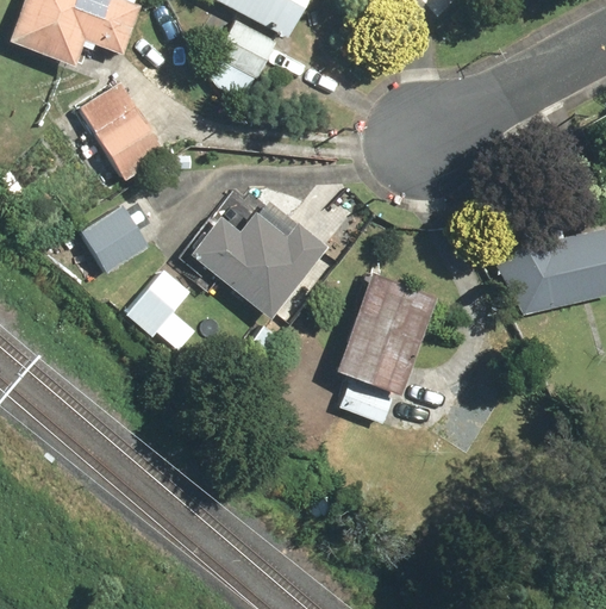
[(24,0),(8,42),(75,67),(85,42),(123,56),(143,4),(133,0),(24,0)]
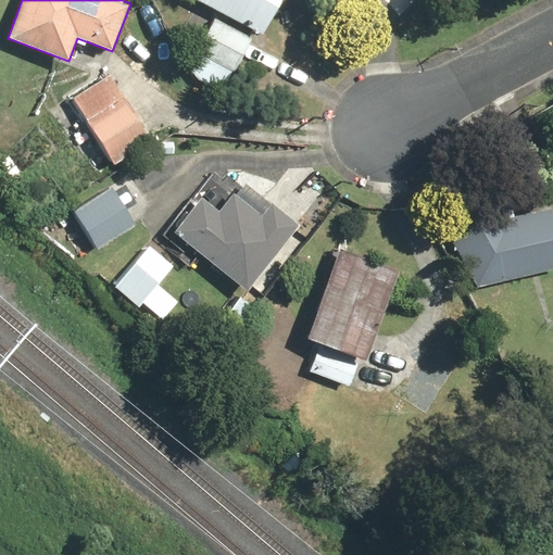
[(197,0),(262,36),(280,0),(197,0)]
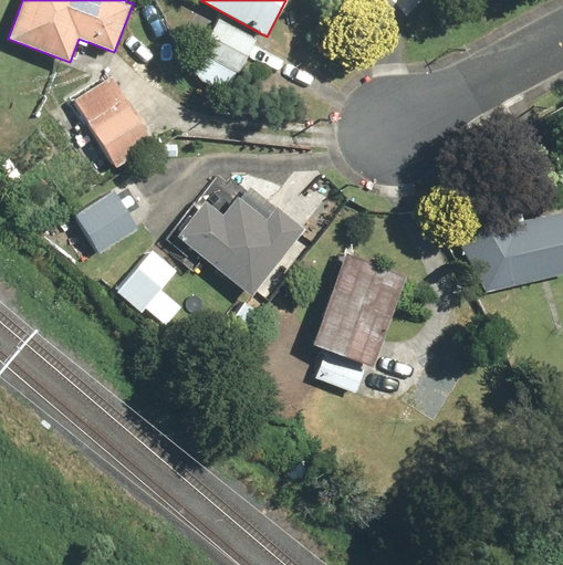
[(258,39),(219,19),(193,70),(230,90),(258,39)]
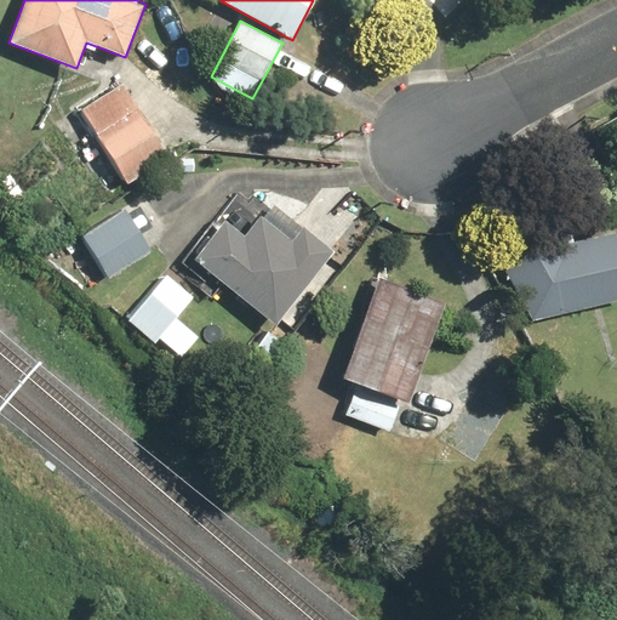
[(125,81),(81,108),(127,182),(171,157),(125,81)]
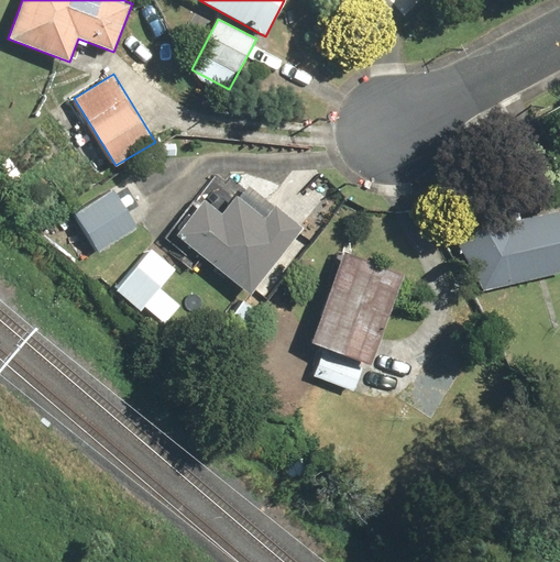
[(114,188),(75,213),(99,251),(138,227),(114,188)]
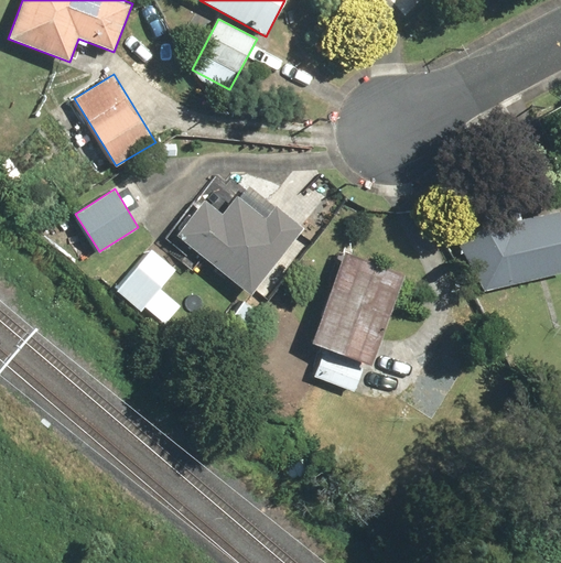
[(223,214),(205,199),(176,236),(252,298),(306,229),(277,206),(267,217),(238,194),(223,214)]
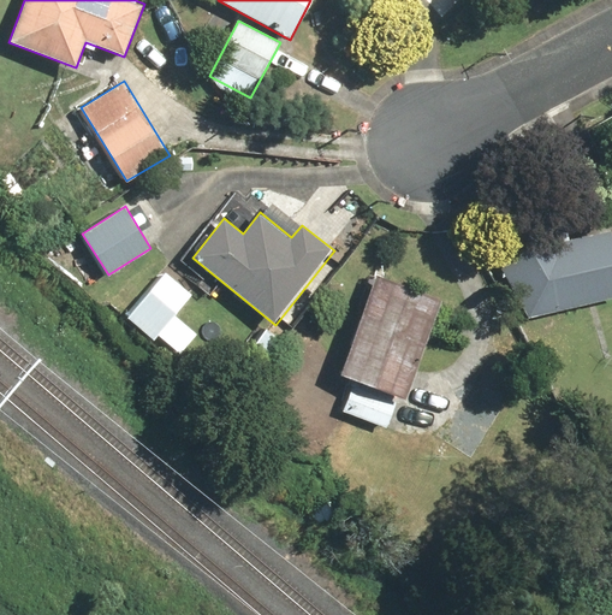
[(556,234),(500,264),(527,318),(611,296),(611,238),(610,232),(560,244),(556,234)]
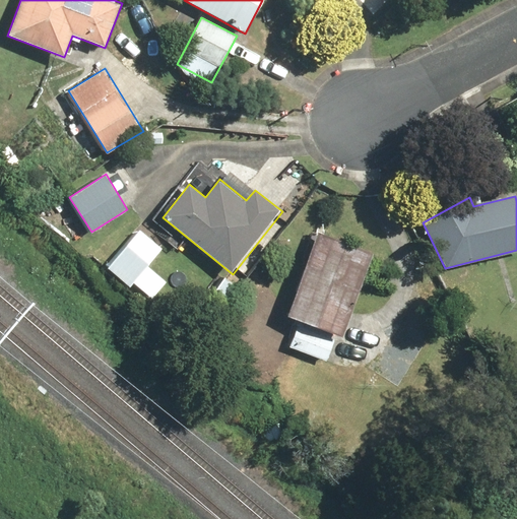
[(164,229),(152,218),(108,268),(131,288),(135,284),(152,299),(169,281),(150,264),(165,248),(154,239),(164,229)]
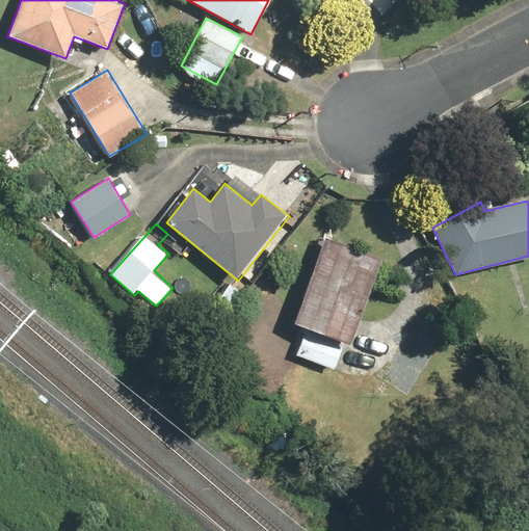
[(382,256),(324,235),(291,323),(306,328),(296,353),(340,370),(382,256)]
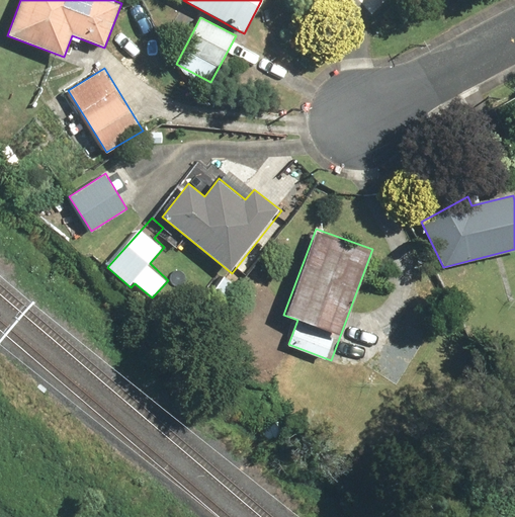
All buildings are outlined.
